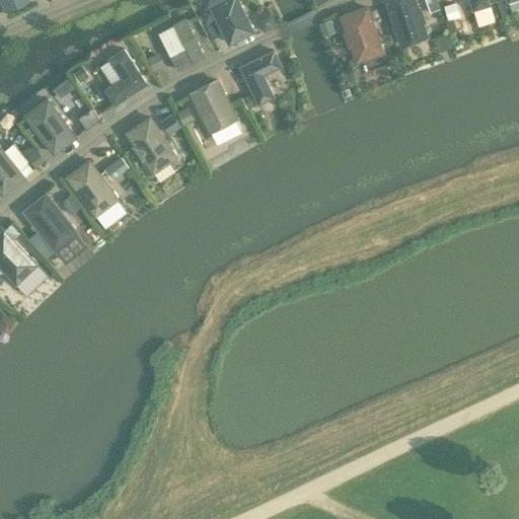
[(0,0),(6,11),(30,0),(29,0),(0,0)]
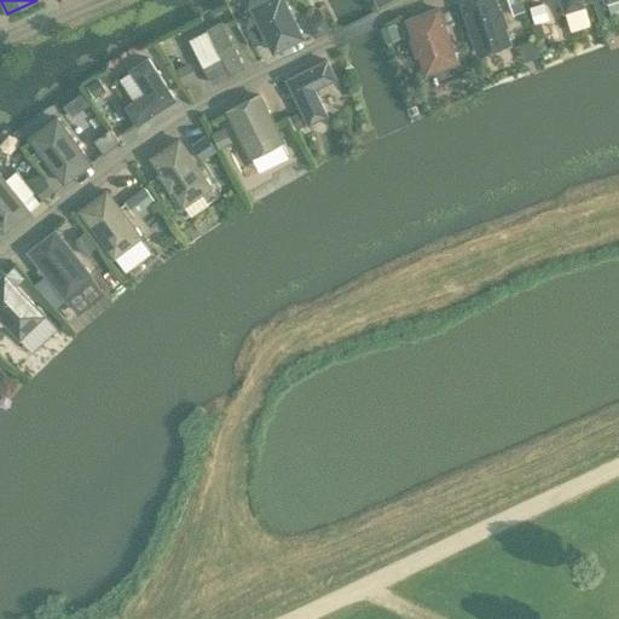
[(273,55),(305,38),(287,0),(261,0),(249,6),(273,55)]
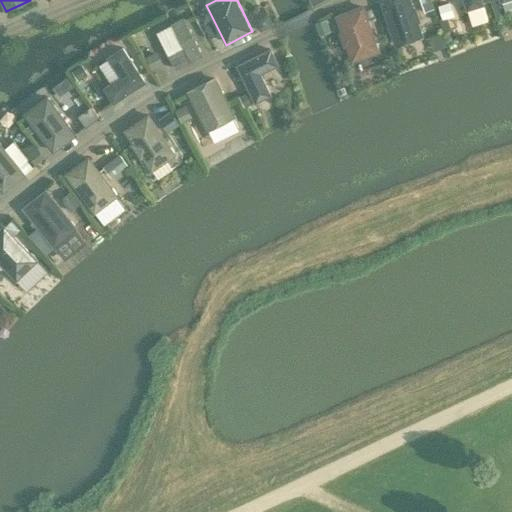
[(421,21),(416,7),(414,7),(411,0),(379,0),(395,47),(424,36),(419,21),(421,21)]
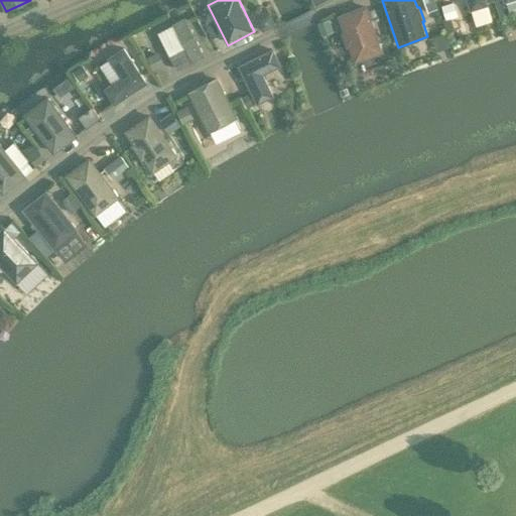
[(487,0),(467,0),(470,10),(488,4),(487,0)]
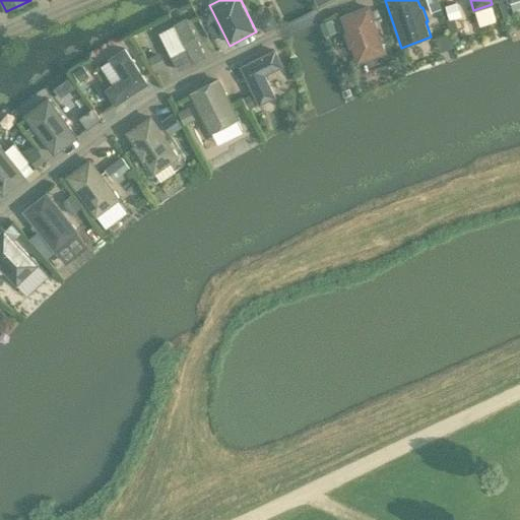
[(339,15),(345,31),(343,33),(349,48),(351,47),(356,63),(386,52),(369,5),(339,15)]
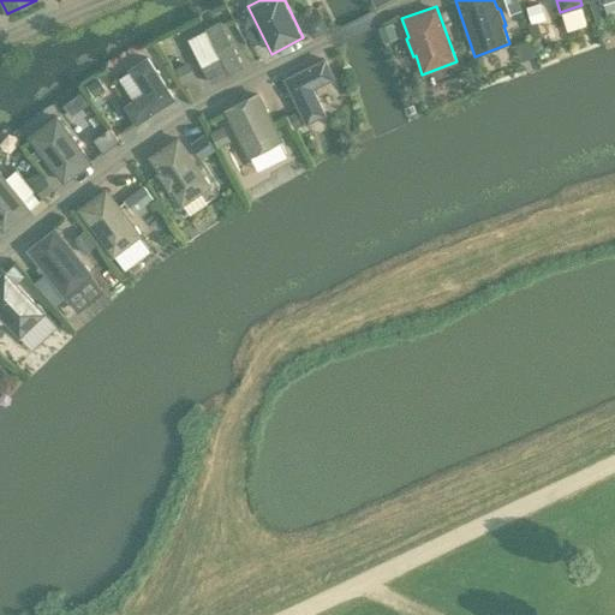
[(224,19),(208,28),(221,57),(204,65),(213,83),(245,66),(224,19)]
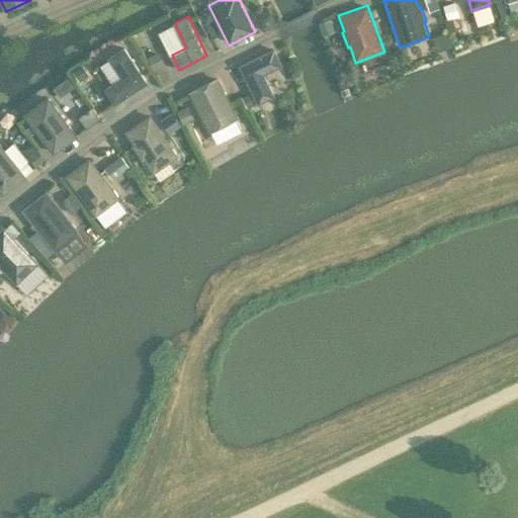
[(109,60),(100,66),(111,83),(104,88),(115,104),(148,83),(124,47),(107,58),(109,60)]
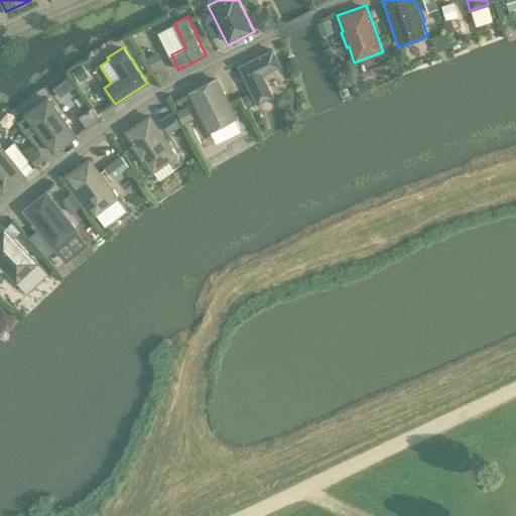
[(257,104),(274,96),(263,75),(281,66),(273,48),(238,66),(257,104)]
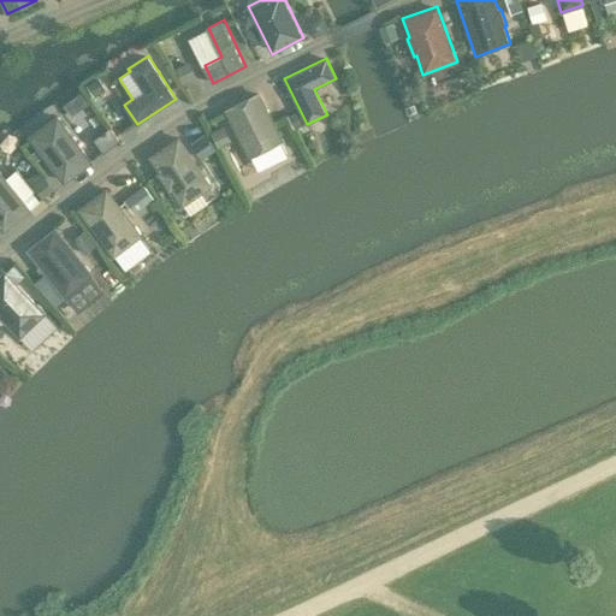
[(284,141),(259,92),(224,110),(248,158),(284,141)]
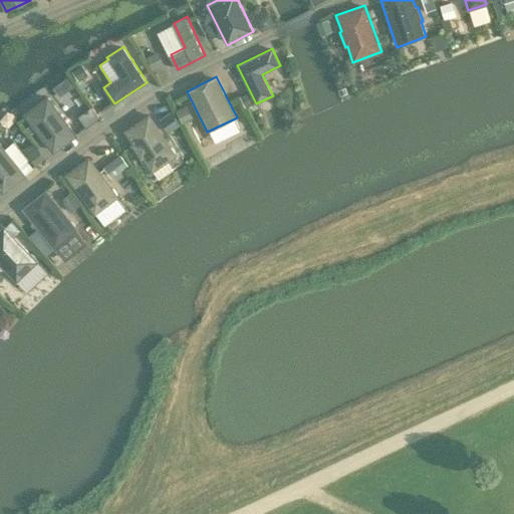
[(48,95),(23,113),(53,154),(78,136),(48,95)]
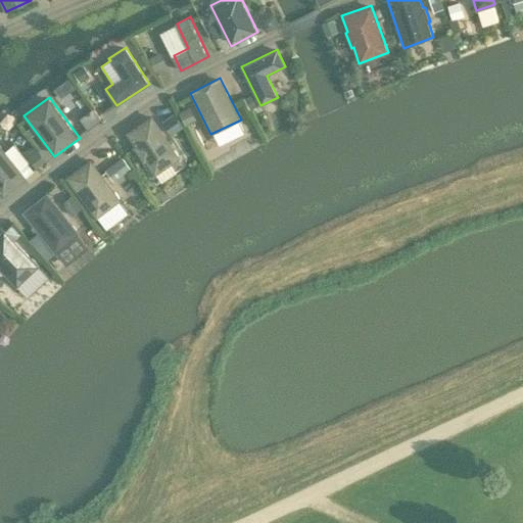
[(155,175),(181,157),(152,115),(126,134),(135,146),(133,146),(144,162),(145,161),(155,175)]
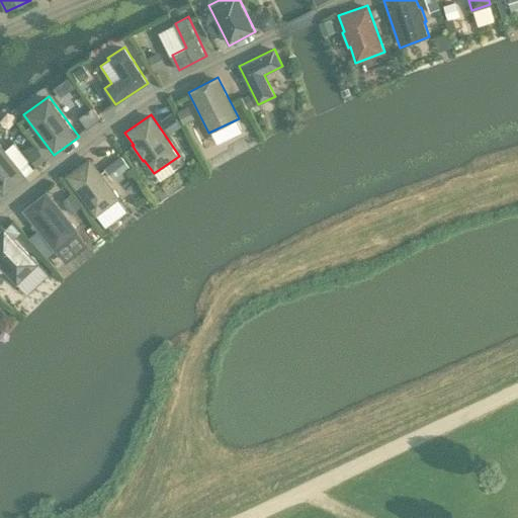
[(26,176),(0,143),(0,191),(3,195),(26,176)]
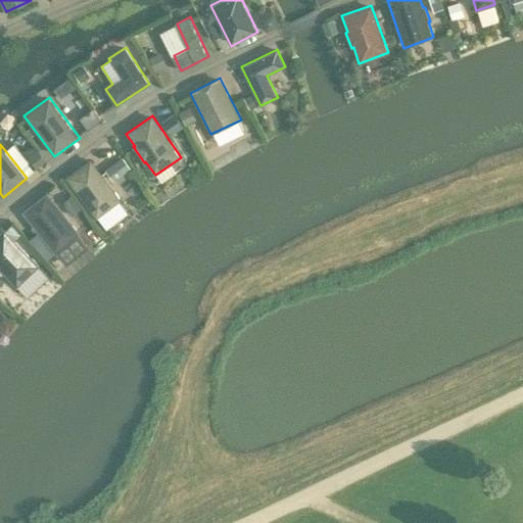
[(114,182),(131,170),(123,158),(106,171),(114,182)]
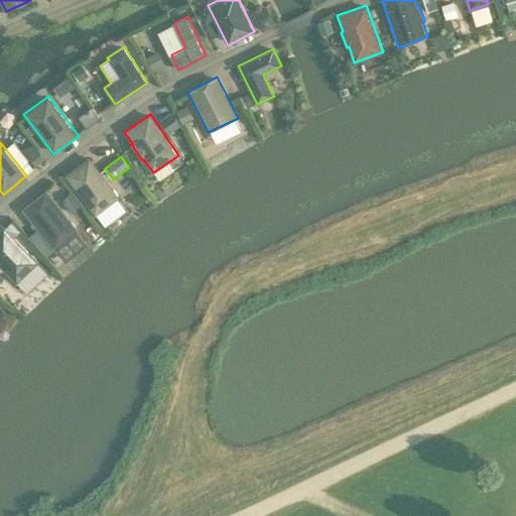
[(95,215),(119,197),(90,157),(66,175),(95,215)]
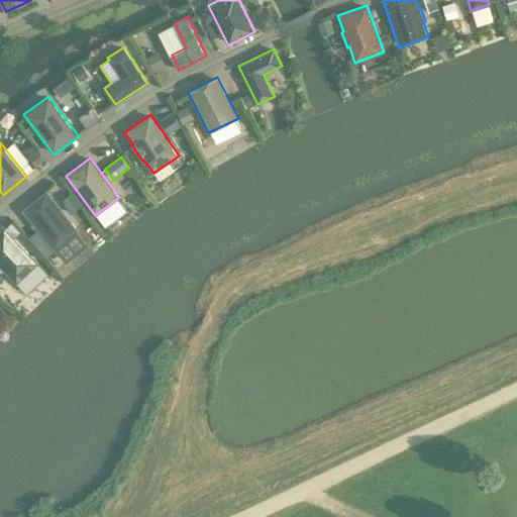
[(46,190),(22,210),(55,249),(79,230),(46,190)]
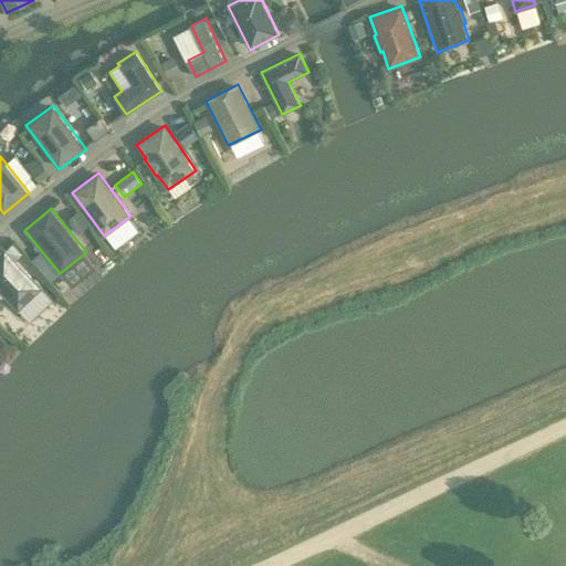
[(42,287),(4,249),(0,252),(0,292),(18,311),(42,287)]
